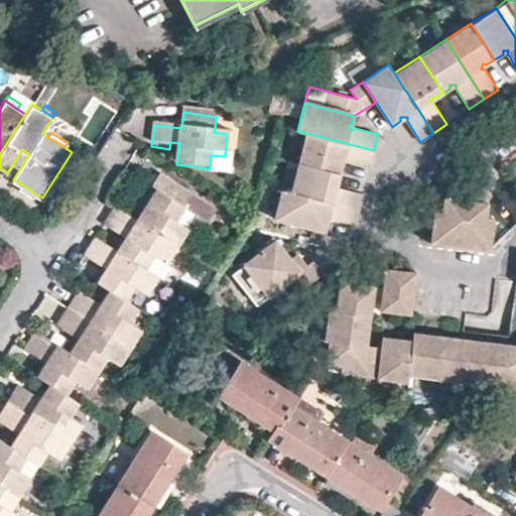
[(374,150),(305,133),(298,162),(341,172),(342,165),(340,162),(345,158),(347,161),(371,168),(374,150)]
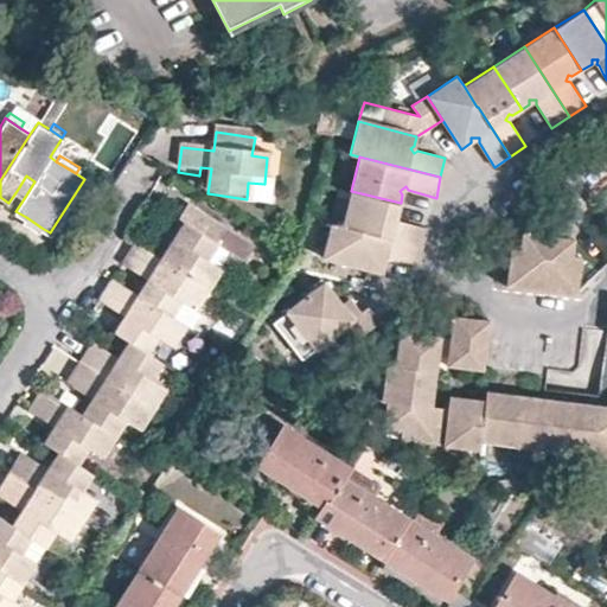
[(588,206),(562,174),(550,184),(576,216),(588,206)]
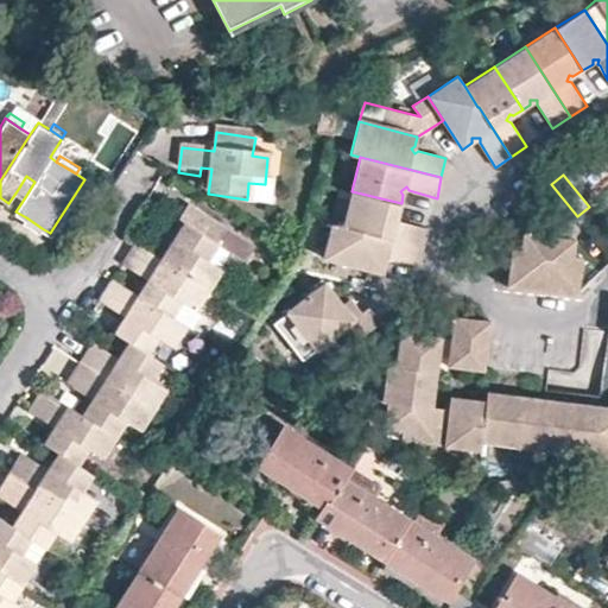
[(26,176),(17,191),(25,197),(35,182),(26,176)]
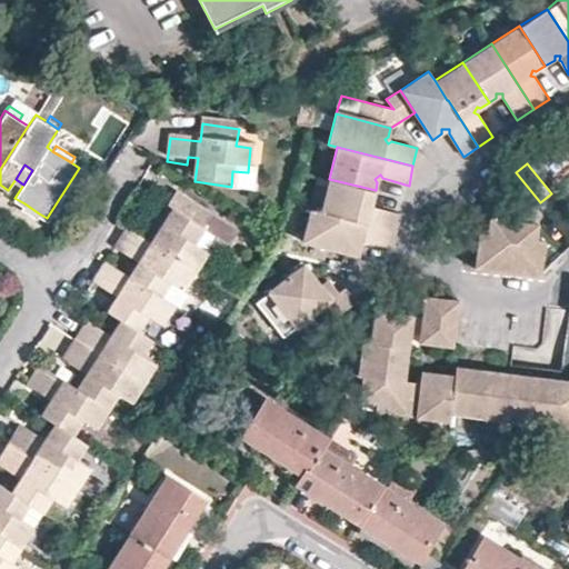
[(329,179),(320,211),(395,231),(399,215),(375,208),(371,210),(368,207),(372,205),(376,190),(329,179)]
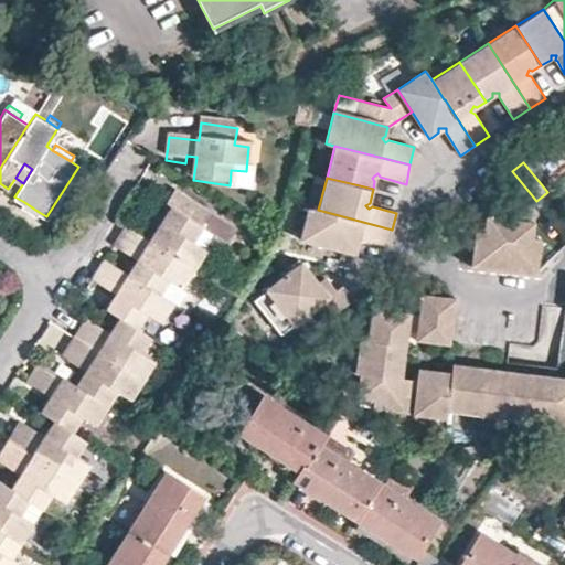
[(226,215),(195,196),(187,210),(173,202),(163,217),(170,221),(166,228),(158,224),(151,237),(195,265),(226,215)]
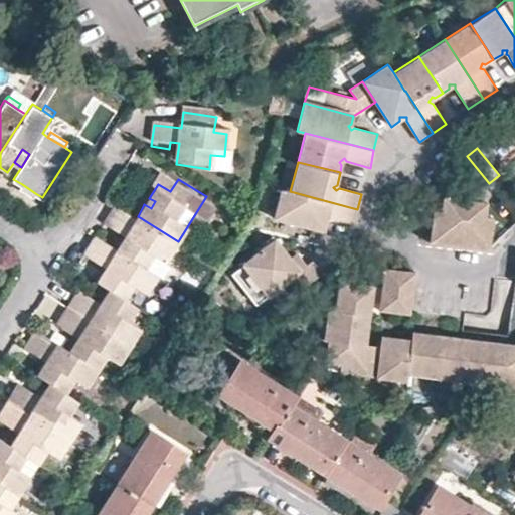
[(32,196),(35,193),(22,184),(20,187),(32,196)]
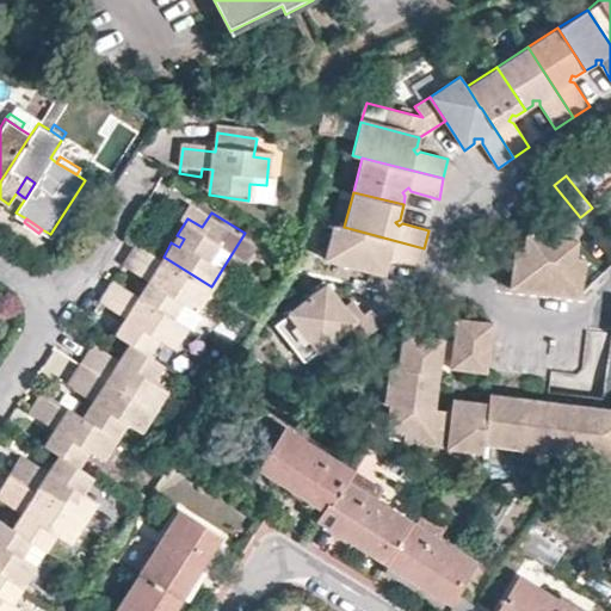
[(344,227),(333,224),(323,260),(386,276),(389,263),(386,259),(392,254),(394,259),(420,265),(424,248),(344,227)]
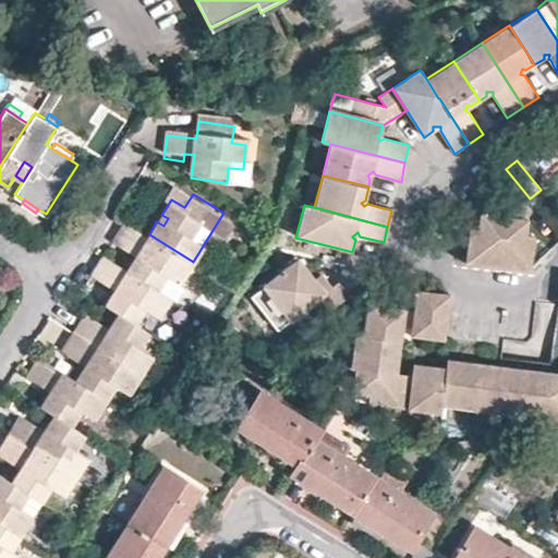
[(533,218),(484,211),(483,228),(474,227),(470,262),(536,269),(540,235),(531,234),(533,218)]
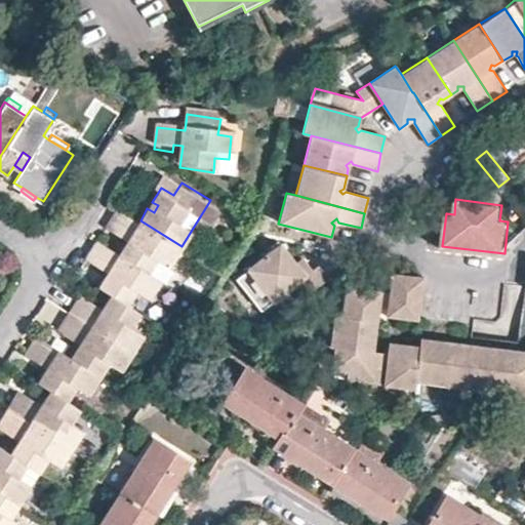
[(169,265),(182,246),(140,220),(116,205),(105,225),(120,234),(125,229),(131,232),(119,251),(149,270),(158,257),(169,265)]
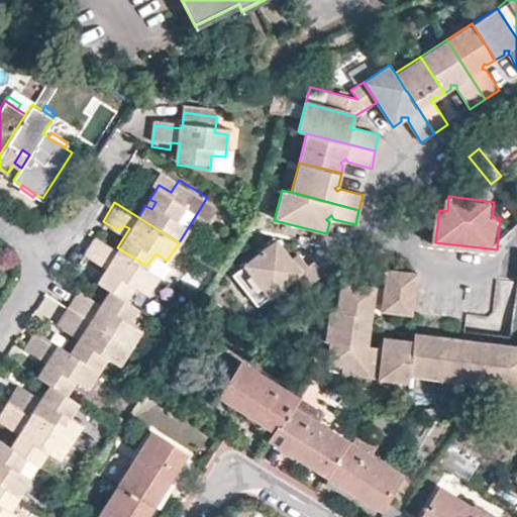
[(146,291),(159,272),(146,266),(117,247),(94,233),(83,252),(98,263),(102,256),(110,262),(97,279),(110,287),(127,298),(135,284),(146,291)]
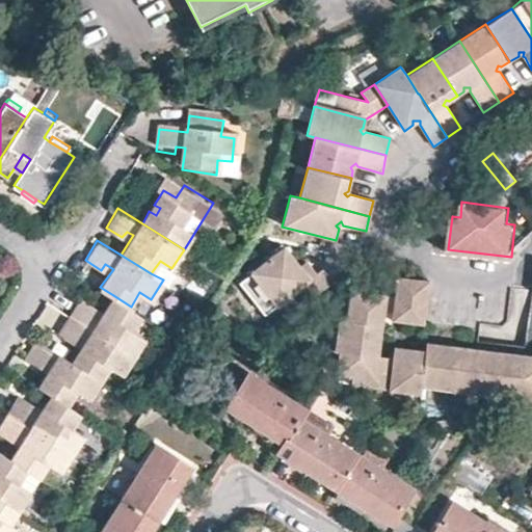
[(307,300),(330,282),(319,268),(313,272),(308,276),(298,265),(284,246),(251,271),(277,304),(296,288),(307,300)]
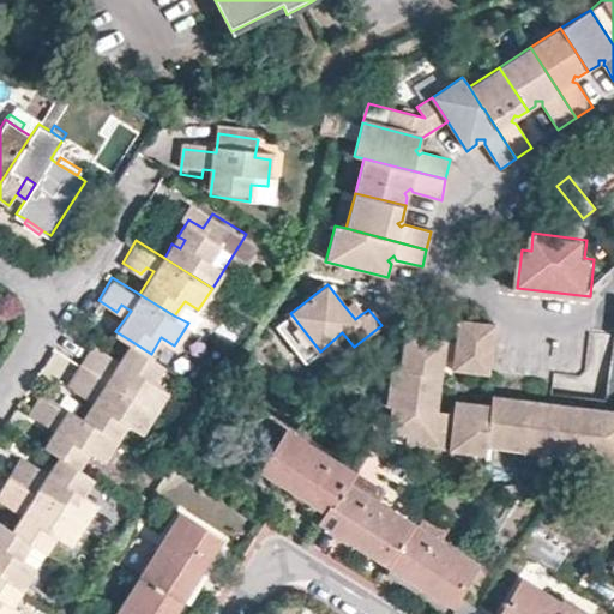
[(350,300),(344,306),(355,319),(361,314),(350,300)]
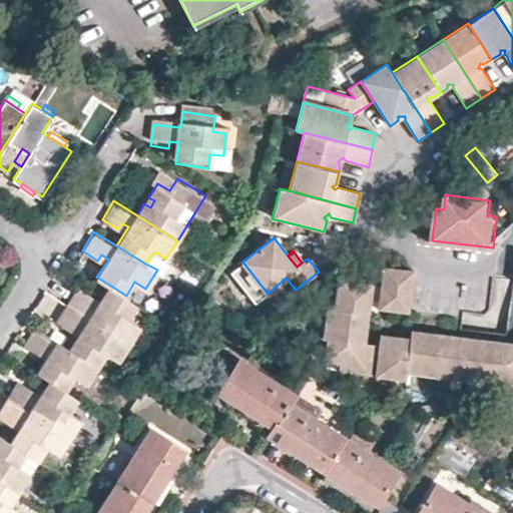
[(396,303),(395,309),(412,312),(418,269),(387,265),(384,284),(343,279),(339,308),(330,306),(326,338),(330,338),(327,360),(344,362),(343,370),(373,374),(376,355),(372,354),(374,342),(370,341),(364,341),(366,326),(372,327),(375,300),(382,301),(396,303)]
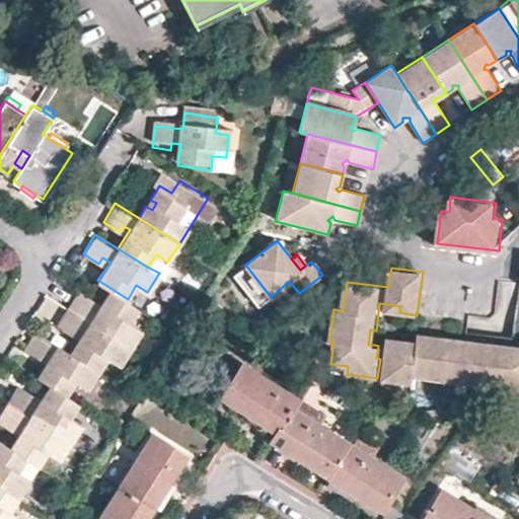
[(67,305),(130,345),(141,327),(131,321),(140,306),(128,299),(110,288),(98,307),(91,302),(94,297),(78,287),(67,305)]
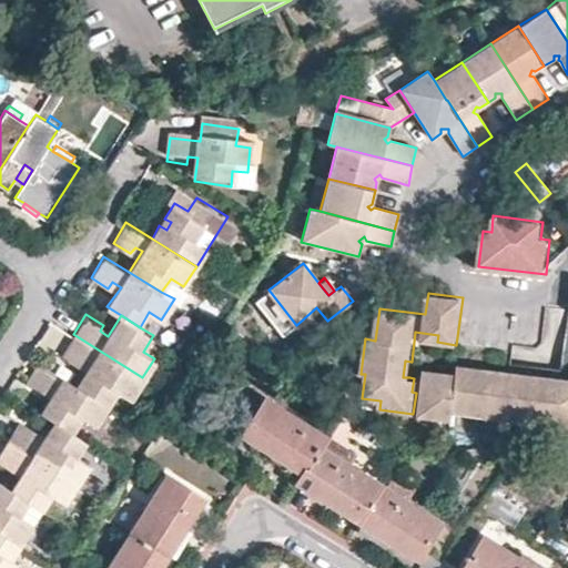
[(422,341),(437,342),(438,335),(423,333),(422,341)]
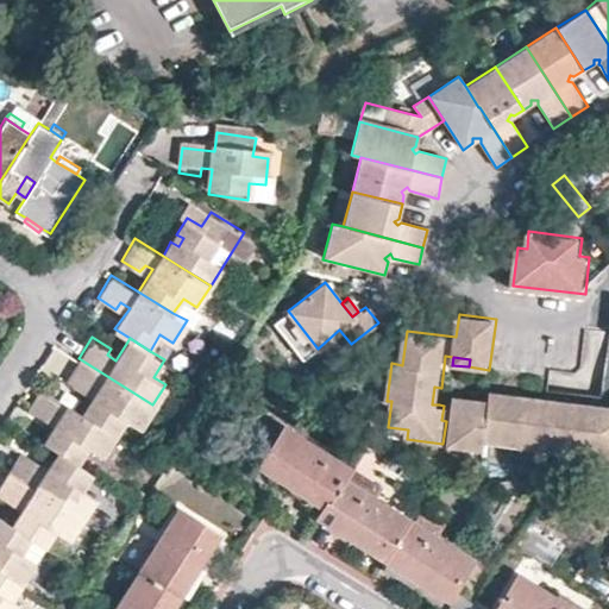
[(81,414),(114,435),(126,418),(138,426),(152,405),(79,358),(66,380),(83,391),(88,384),(96,390),(81,414)]
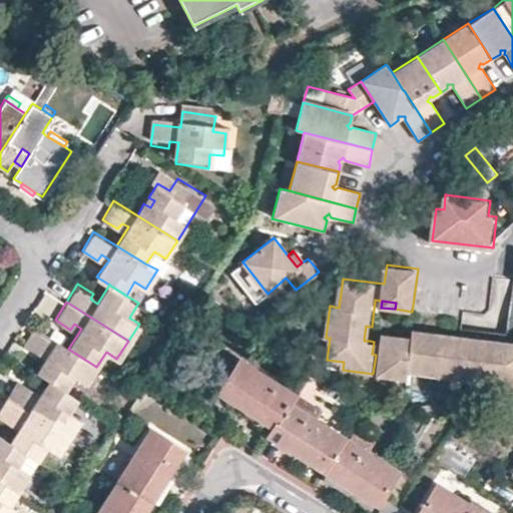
[(84,386),(96,367),(68,349),(33,328),(22,345),(37,356),(41,350),(48,354),(35,372),(49,381),(64,391),(72,378),(84,386)]
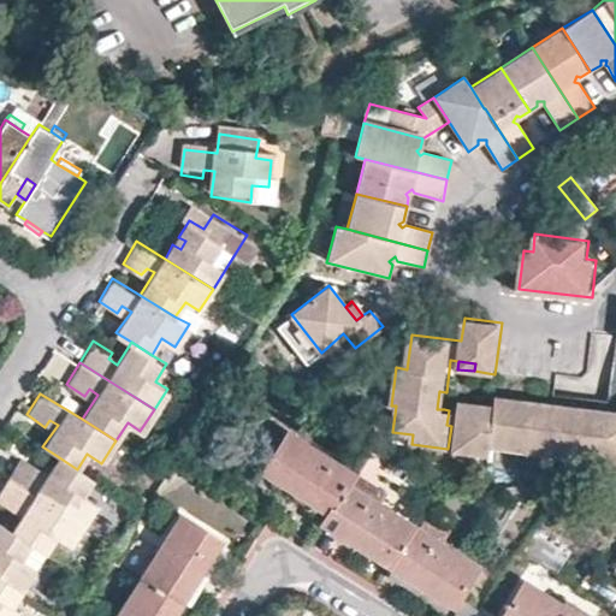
[(499,395),(499,404),(515,407),(516,396),(499,395)]
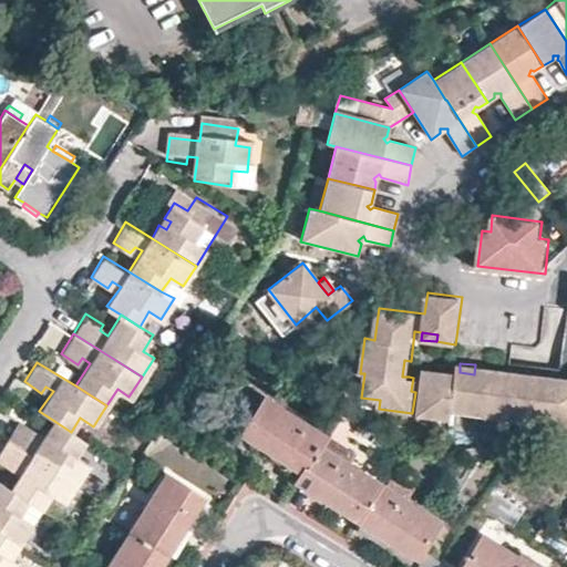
[(441,378),(424,375),(419,414),(452,419),(454,409),(566,424),(566,377),(540,374),(539,383),(506,378),(507,369),(475,364),(474,374),(460,372),(442,369),(441,378)]
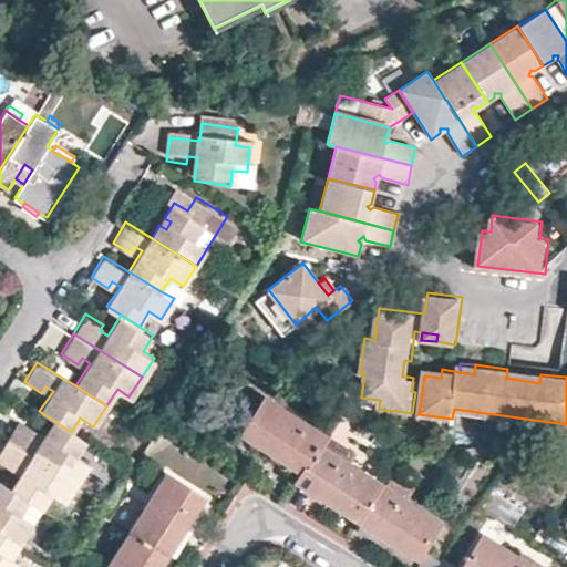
[(424,368),(424,375),(441,378),(442,369),(424,368)]
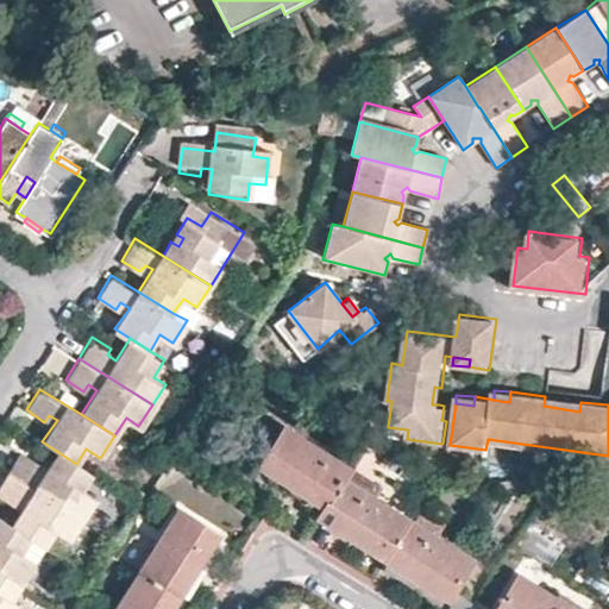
[(581,402),(545,396),(544,406),(579,412),(581,402)]
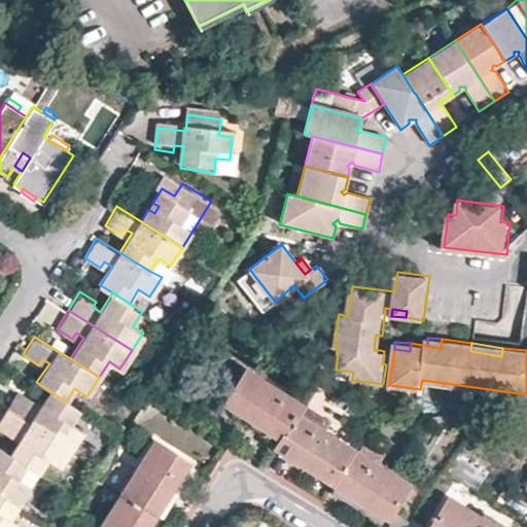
[(281,440),(303,407),(290,399),(293,392),(277,382),(273,388),(247,372),(226,406),(281,440)]
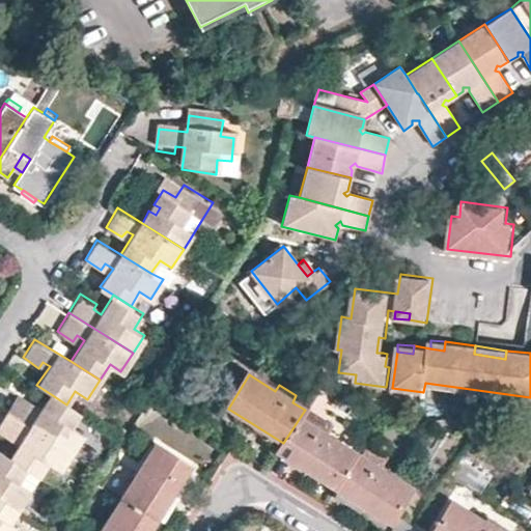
[(5,413),(70,452),(81,435),(70,427),(80,413),(66,404),(51,394),(37,415),(30,411),(34,406),(18,395),(5,413)]
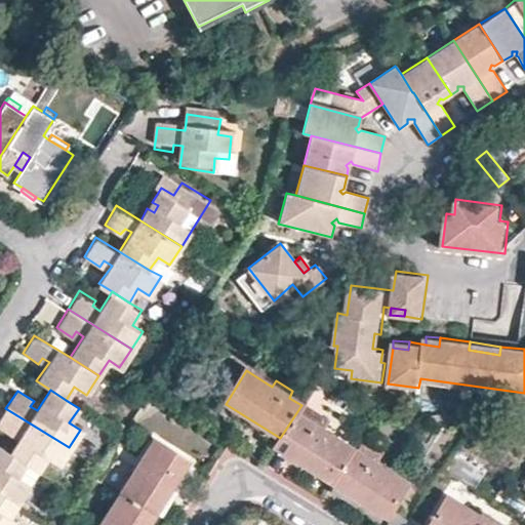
[(326,420),(301,405),(280,438),(276,446),(386,517),(407,484),(376,466),(382,453),(362,440),(355,451),(322,430),(326,420)]
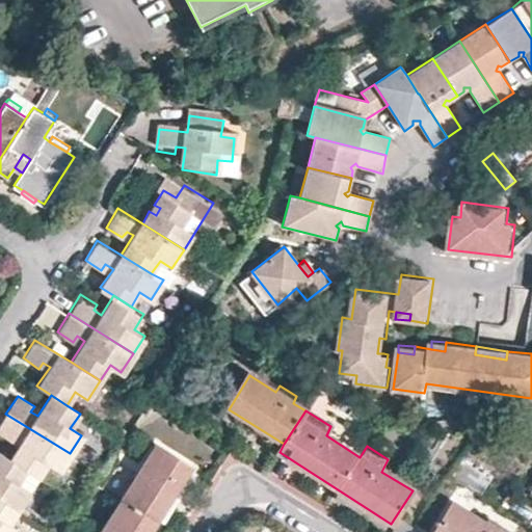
[(26,469),(40,477),(47,464),(58,471),(70,453),(5,414),(0,422),(0,434),(12,442),(17,434),(22,439),(9,459),(26,469)]
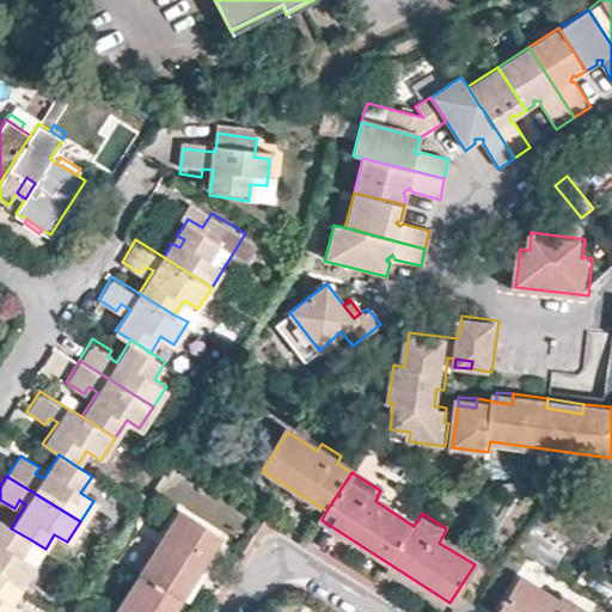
[(138,576),(177,600),(218,537),(179,513),(159,543),(152,539),(141,556),(148,561),(138,576)]
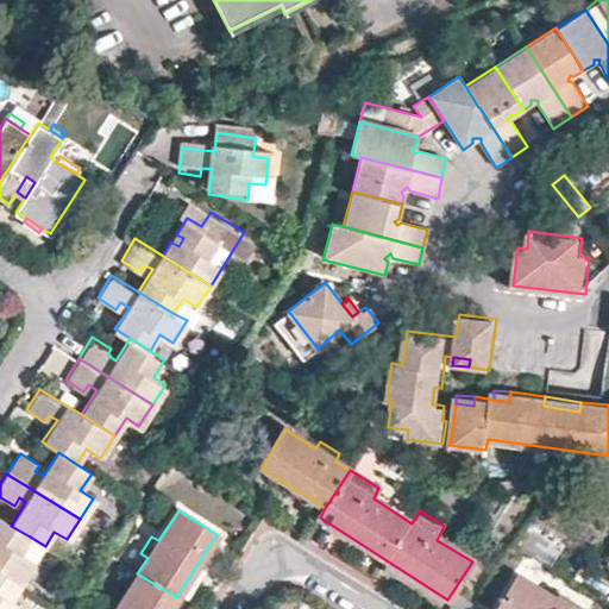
[(0,571),(20,584),(35,563),(19,553),(30,537),(11,526),(0,519),(0,571)]
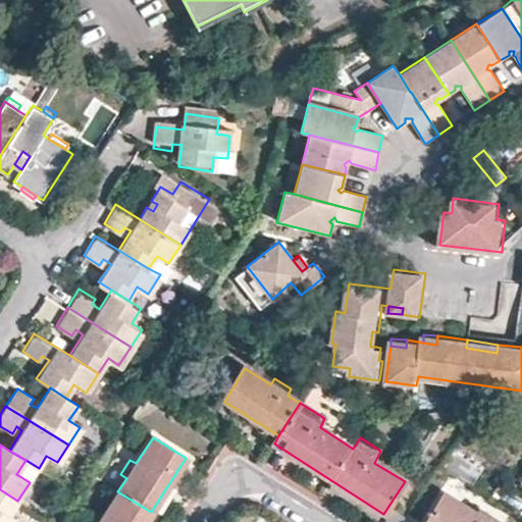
[(487,474),(453,452),(444,466),(478,488),(487,474)]
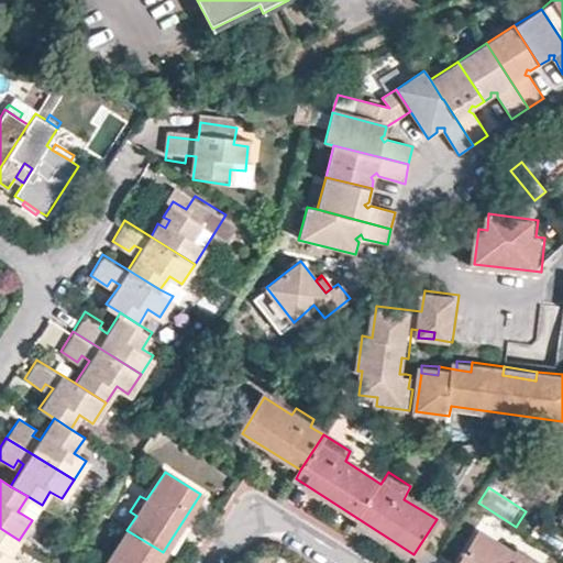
[(455,562),(486,515),(470,506),(439,556),(449,562),(455,562)]
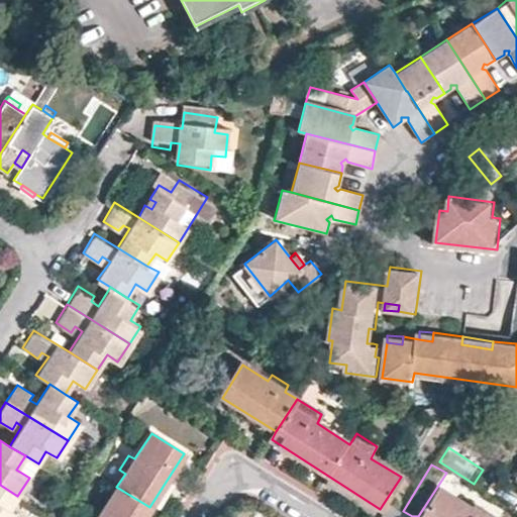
[(0,516),(21,516),(9,508),(17,496),(0,485),(0,516)]
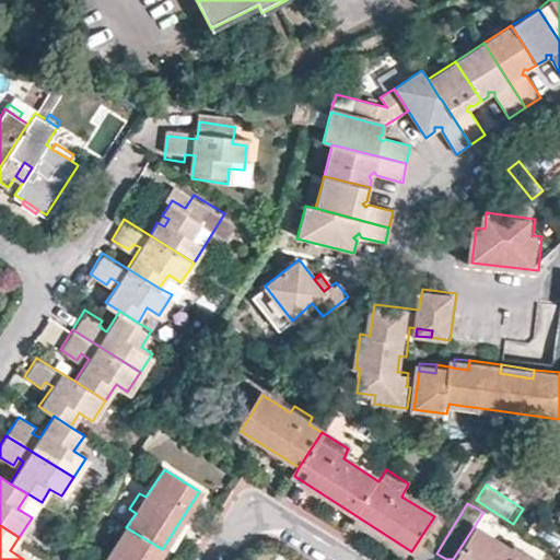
[(154,559),(162,549),(126,527),(104,559),(154,559)]
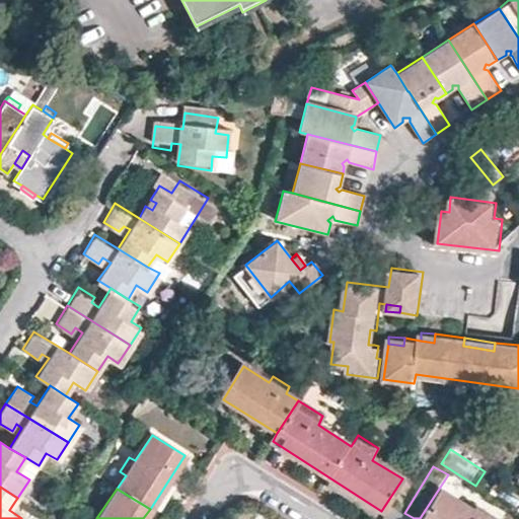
[(459,501),(443,491),(424,518),(497,518),(462,496),(459,501)]
